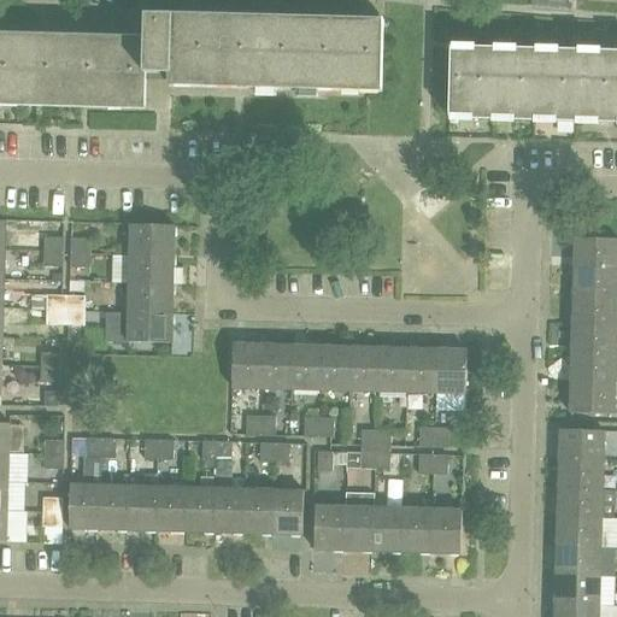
[(146,82),(203,83),(382,89),(385,27),(176,22),(177,7),(147,6),(147,43),(0,39),(0,101),(146,106),(146,82)]
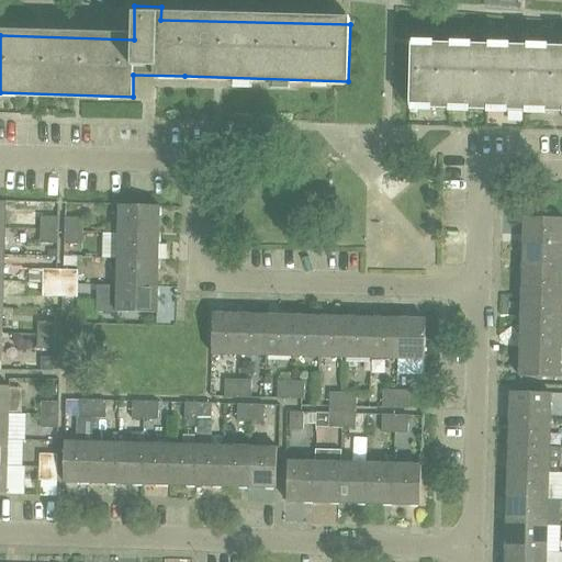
[(561,51),(411,46),(409,103),(561,108),(561,51)]
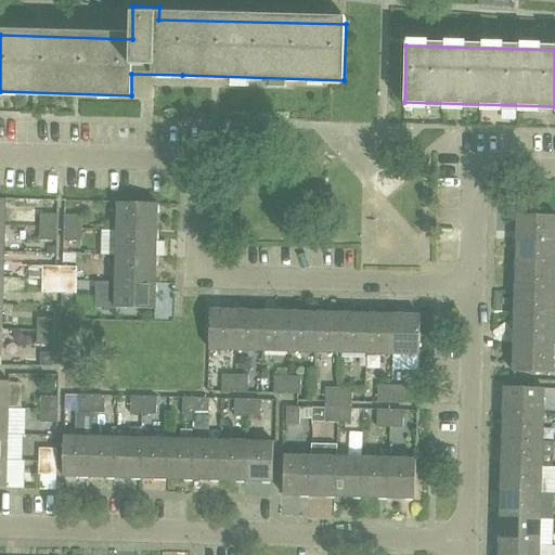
[(158,204),(118,203),(117,230),(158,231),(158,204)]
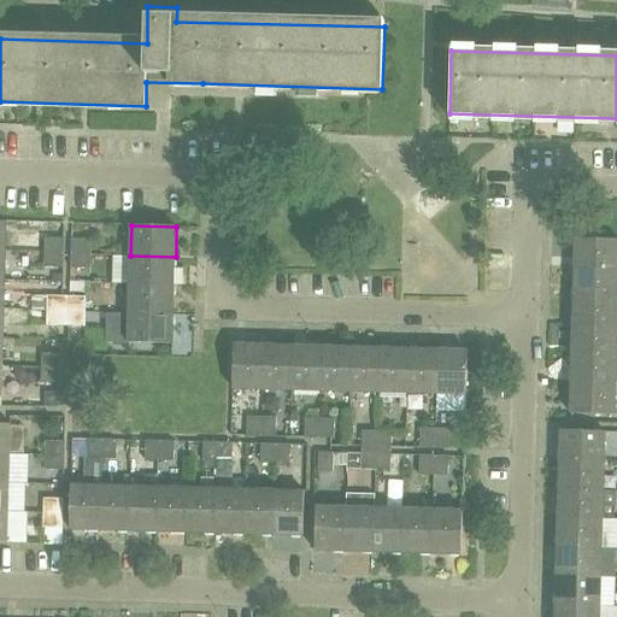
[(45,252),(64,253),(64,239),(45,238),(45,252)]
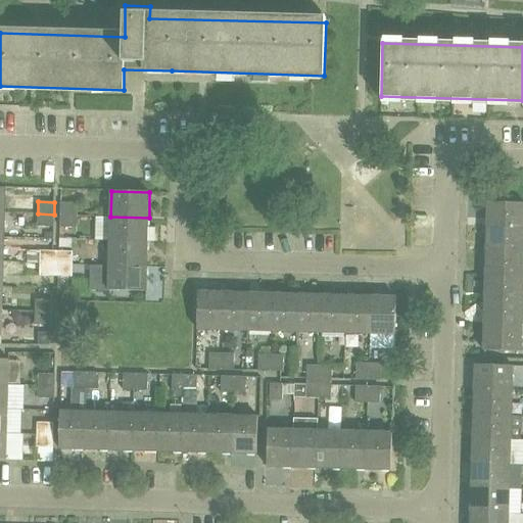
[(522,228),(522,202),(487,201),(486,227),(522,228)]
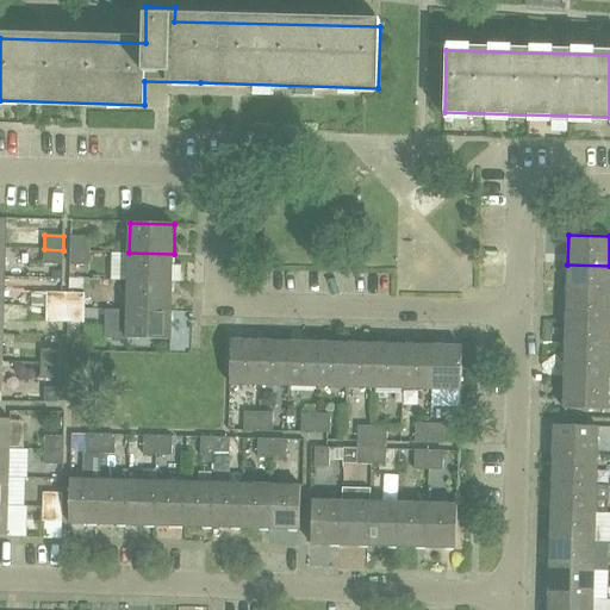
[(70,250),(89,250),(91,236),(70,236),(70,250)]
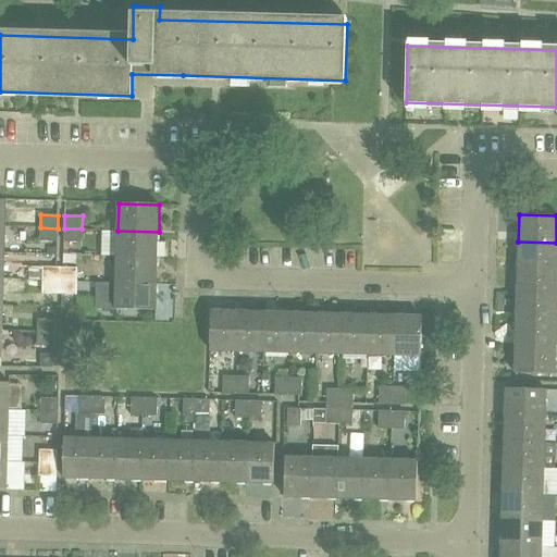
[(39,240),(57,242),(58,229),(40,227),(39,240)]
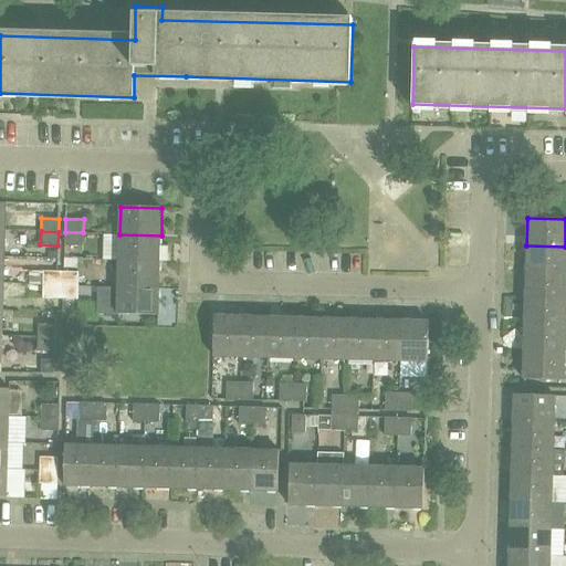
[(83,232),(65,232),(64,245),(82,247),(83,232)]
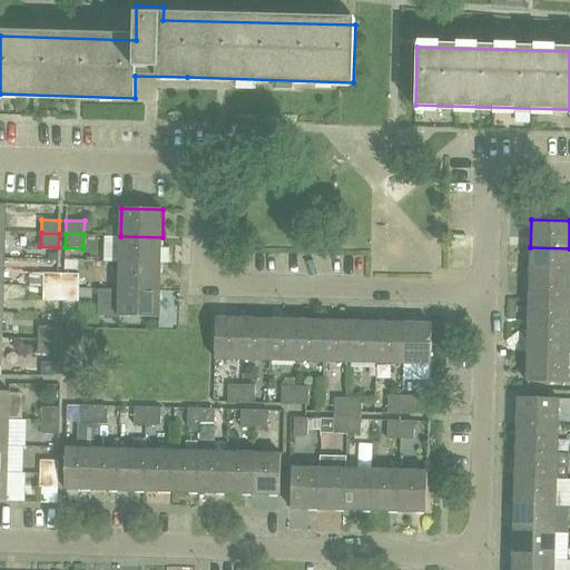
[(161,264),(163,237),(120,236),(120,263),(161,264)]
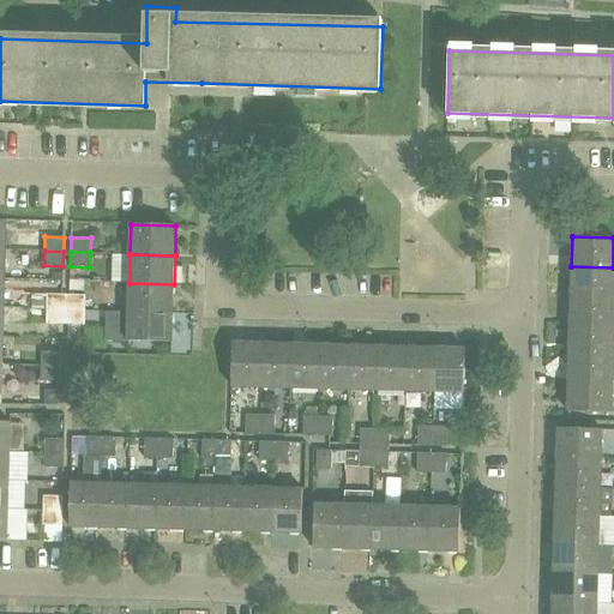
[(613,296),(613,268),(571,266),(571,295),(613,296)]
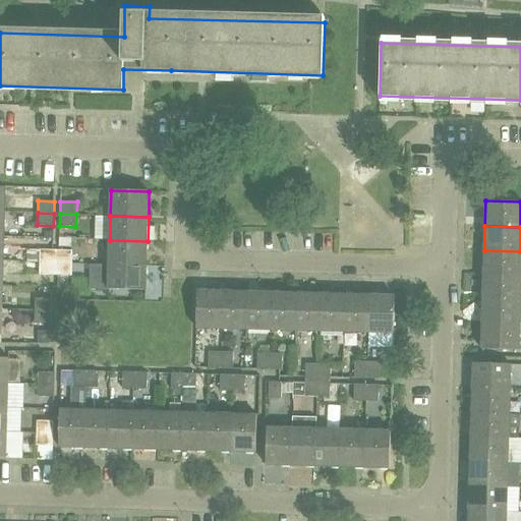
[(148,266),(148,241),(110,240),(109,265),(148,266)]
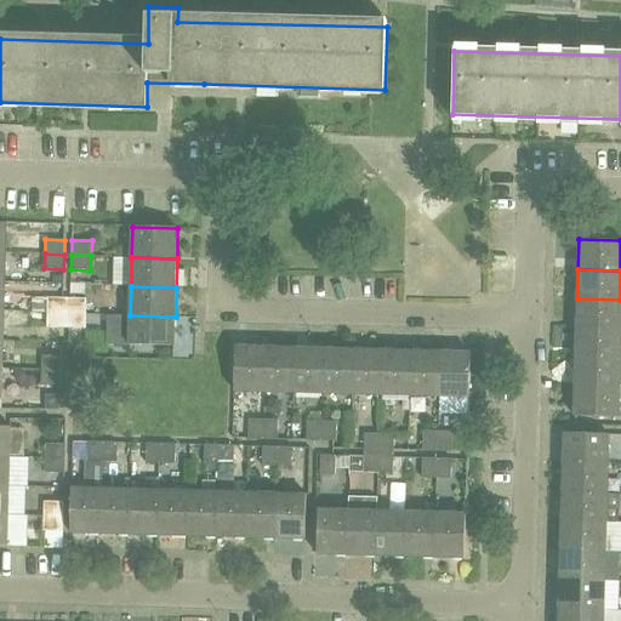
[(68,298),(63,298),(49,298),(47,313),(67,314),(68,298)]
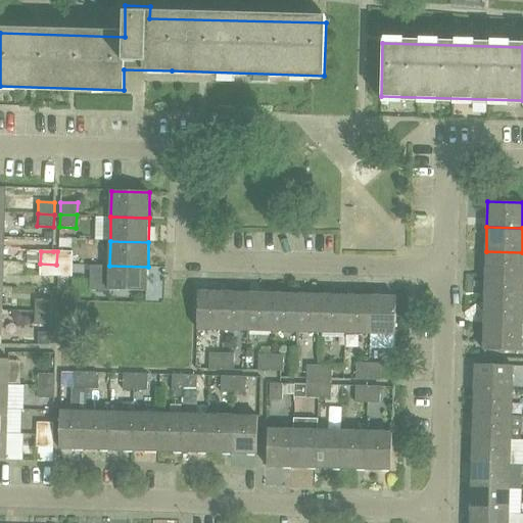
[(56,265),(74,265),(74,252),(59,251),(57,251),(56,265)]
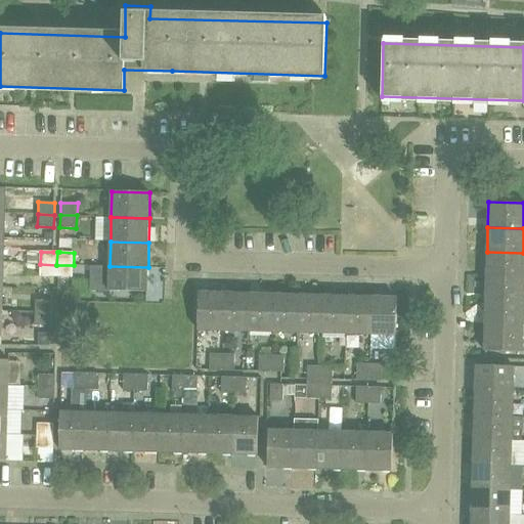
[(523,253),(487,252),(486,276),(523,277),(523,253)]
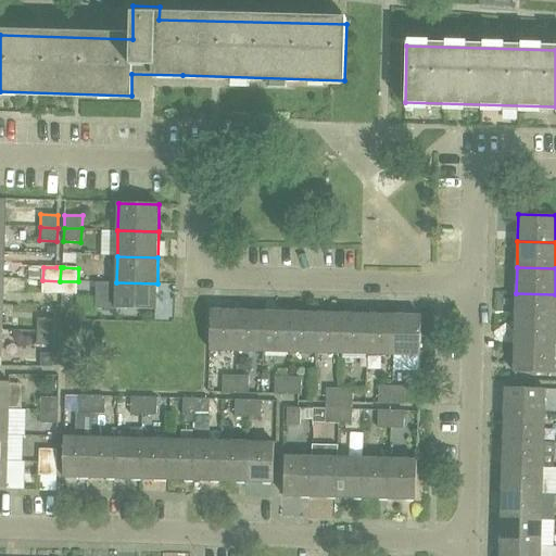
[(60,281),(42,280),(42,293),(54,294),(60,294),(60,281)]
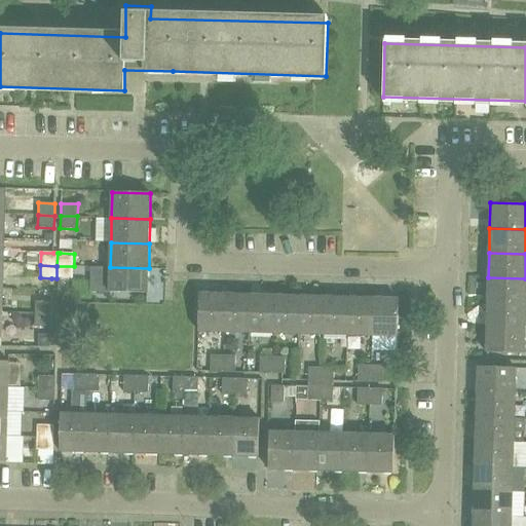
[(73,278),(74,266),(57,266),(57,278),(60,278),(73,278)]
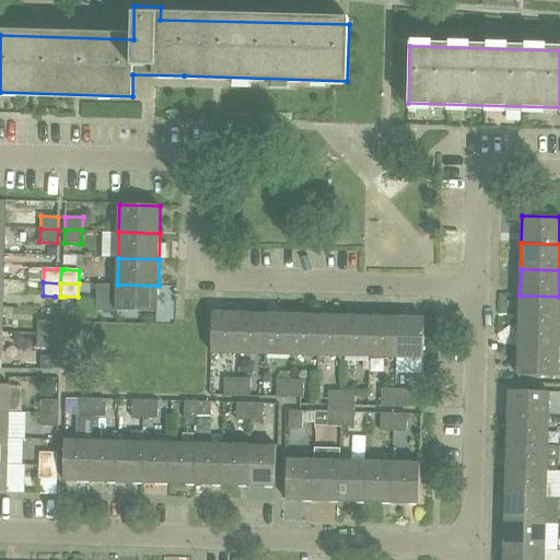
[(117,312),(140,312),(158,312),(159,286),(117,284),(117,312)]
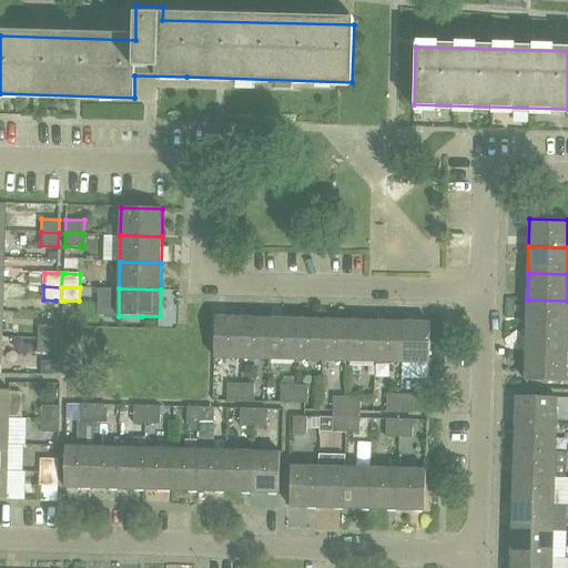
[(567,327),(567,301),(527,300),(526,326),(567,327)]
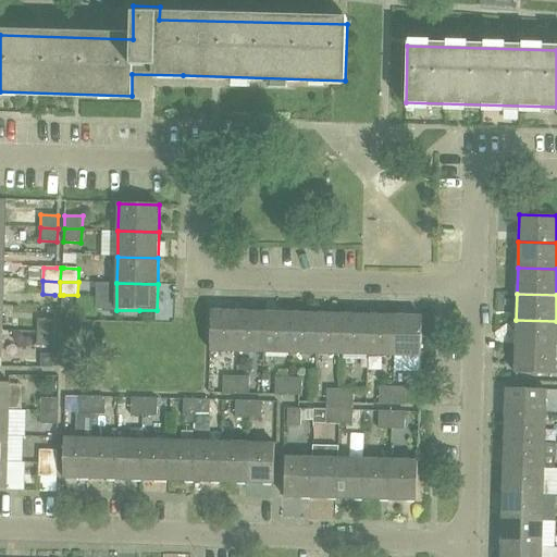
[(237,353),(238,312),(211,311),(210,351),(237,353)]
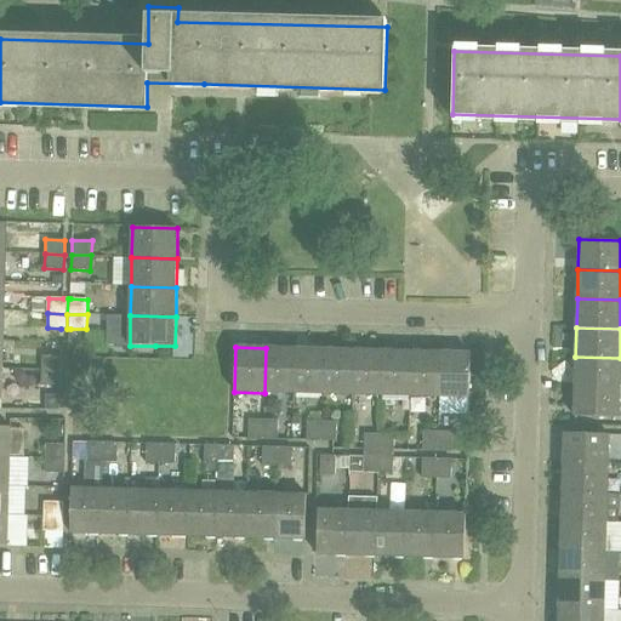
[(295,349),(266,348),(265,393),(294,394),(295,349)]
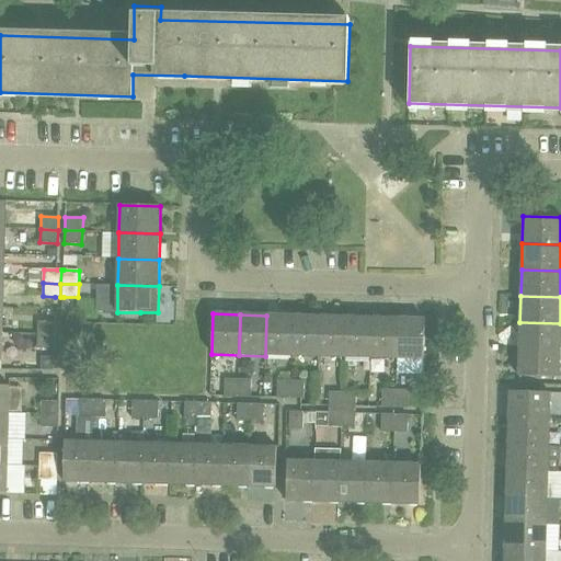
[(266,316),(265,356),(292,356),(293,316),(266,316)]
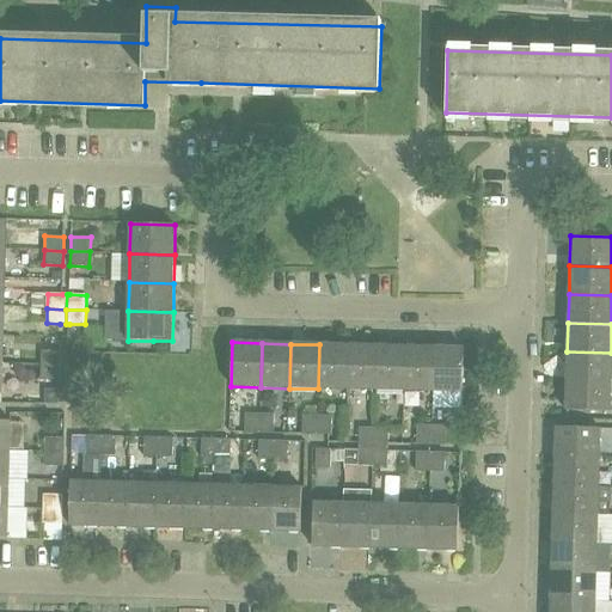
[(348,346),(319,344),(318,389),(347,390),(348,346)]
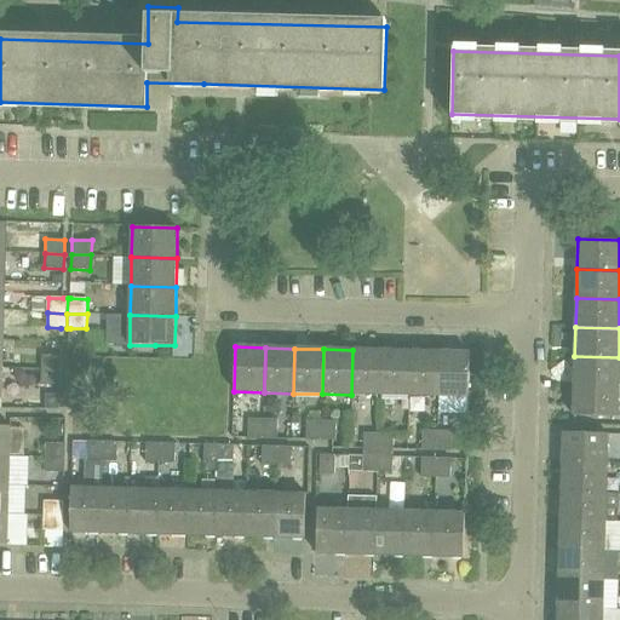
[(382,351),(352,350),(351,395),(380,396),(382,351)]
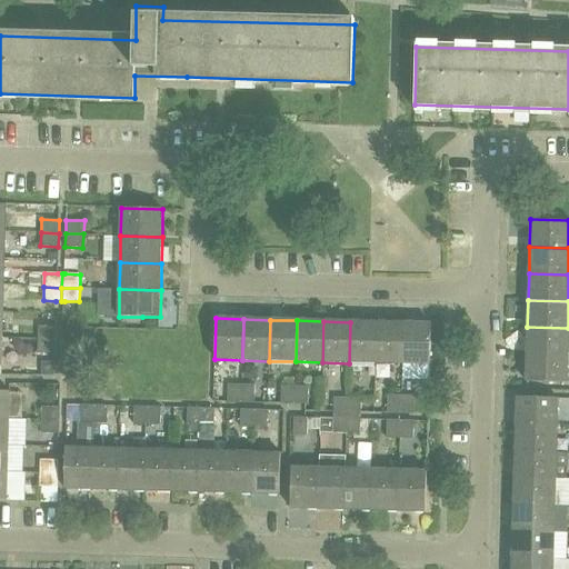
[(349,363),(376,363),(377,322),(350,322),(349,363)]
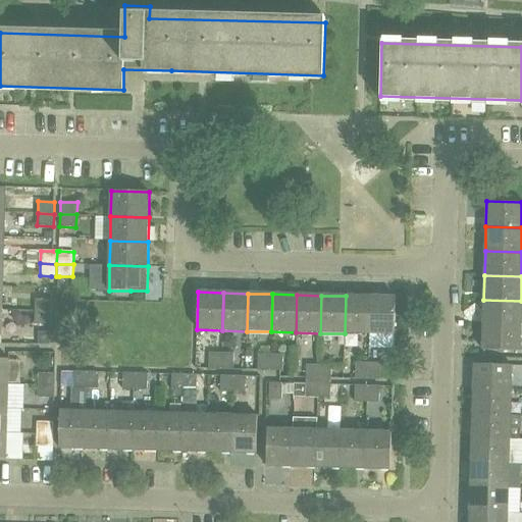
[(370,297),(346,296),(345,333),(369,334),(370,297)]
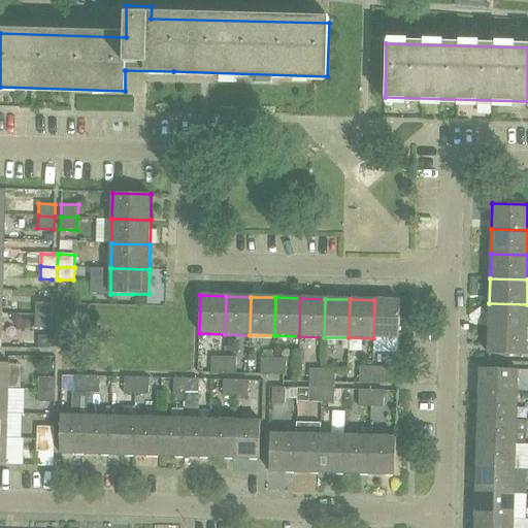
[(373,338),(398,339),(399,301),(374,300),(373,338)]
